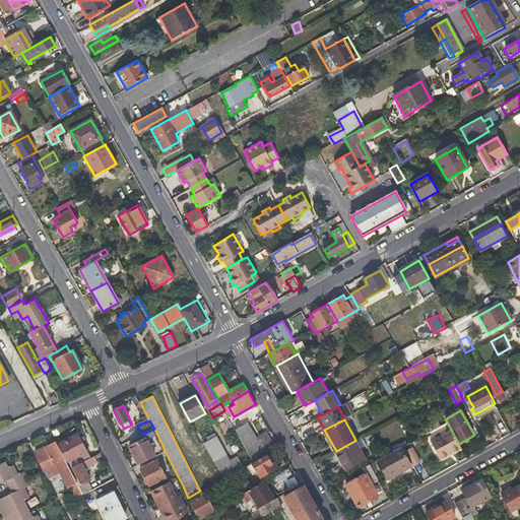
[(254,461),(266,454),(247,421),(236,429),(254,461)]
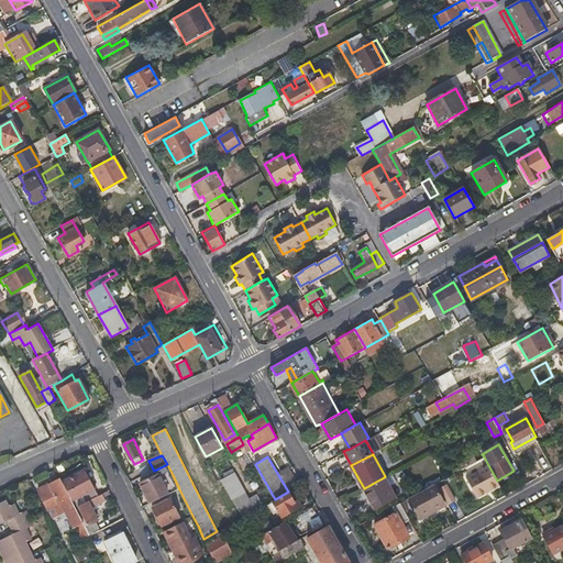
[(154,471),(150,473),(153,481),(143,485),(152,503),(179,489),(173,475),(167,464),(154,471)]
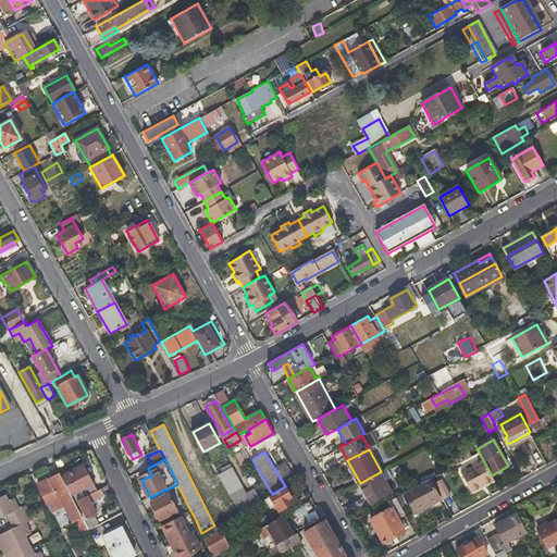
[(471,492),(494,480),(492,475),(483,460),(460,472),(471,492)]
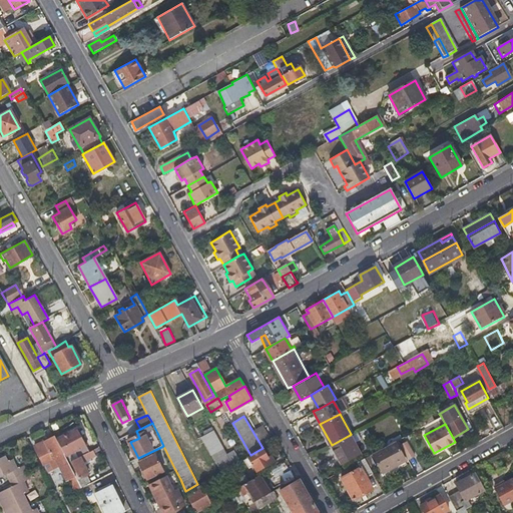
[(56,438),(68,463),(70,462),(89,453),(76,428),(56,438)]
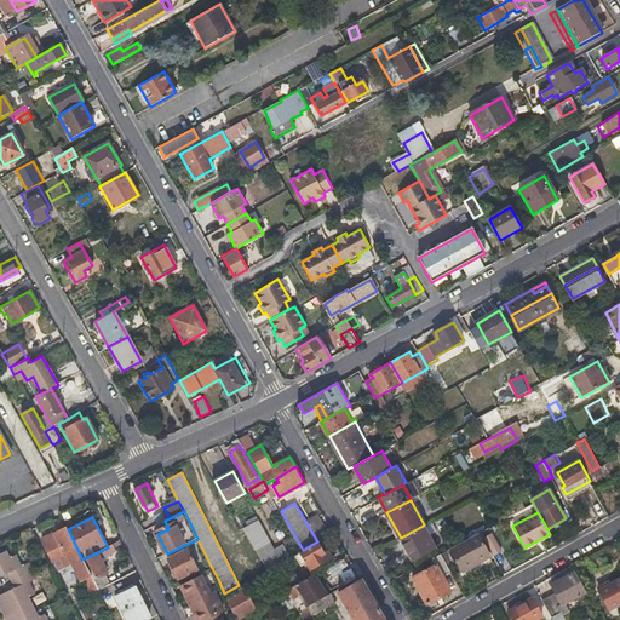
[(282,561),(275,549),(260,521),(246,529),(258,551),(259,550),(269,569),(274,566),(282,561)]
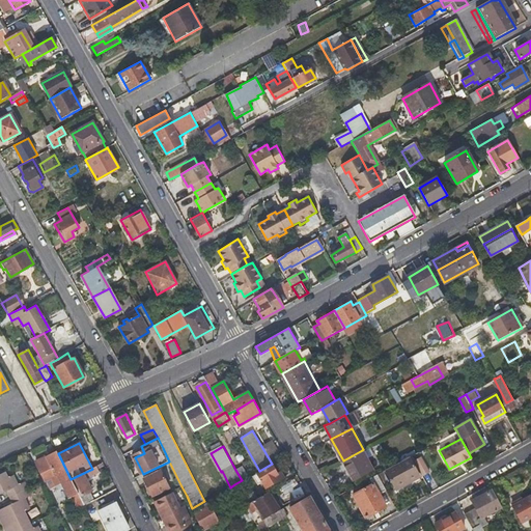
[(343,460),(342,460),(352,477),(371,467),(362,450),(343,460)]
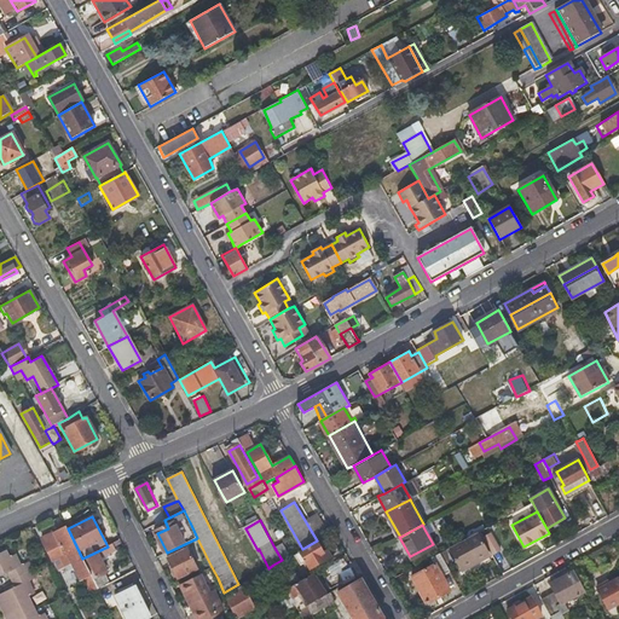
[(68,528),(67,526),(42,538),(53,560),(67,553),(82,584),(86,582),(93,578),(82,559),(68,528)]
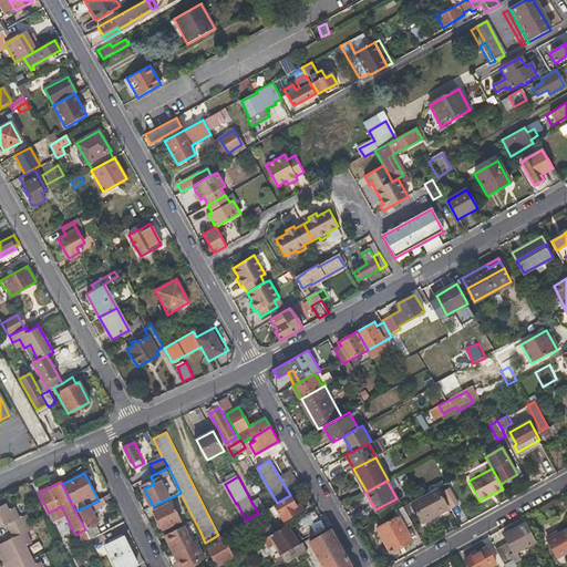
[(439,486),(449,505),(457,501),(446,482),(439,486)]
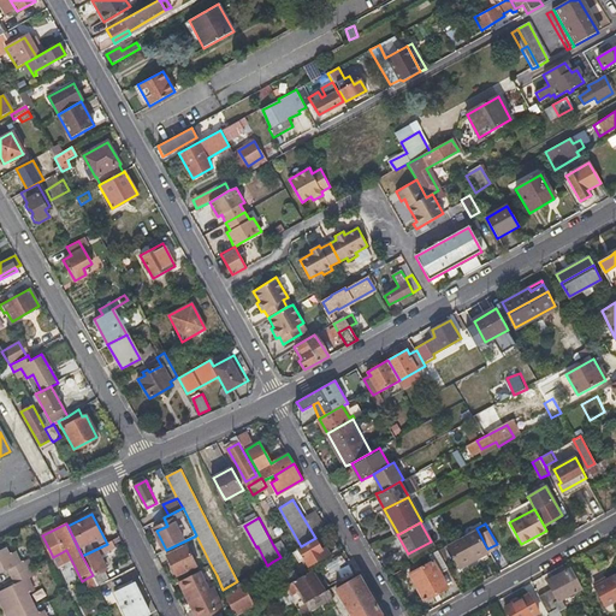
[(474,529),(448,544),(460,564),(486,550),(474,529)]
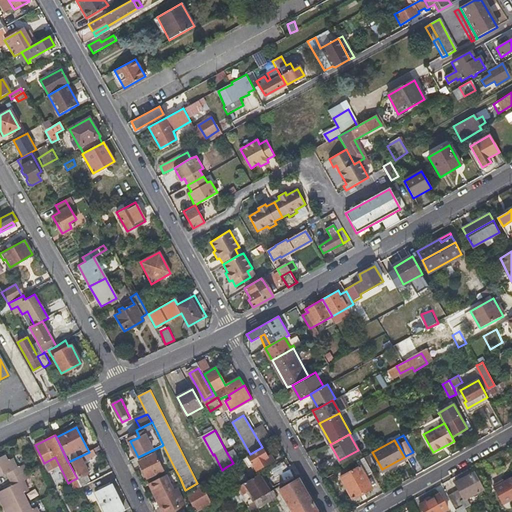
[(267,455),(262,447),(250,454),(248,455),(256,469),(273,459),(270,453),(267,455)]
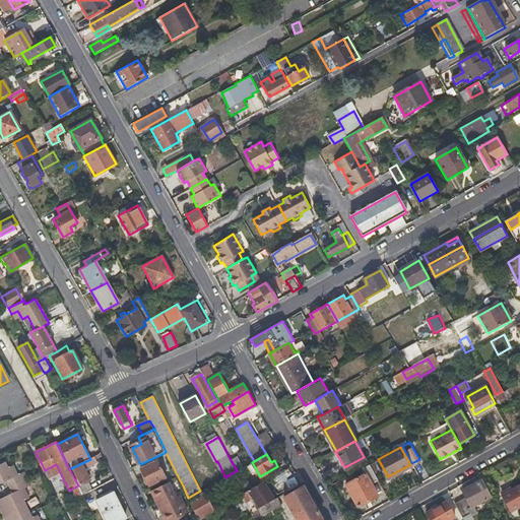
[(98,462),(94,456),(90,459),(71,468),(80,485),(87,481),(89,480),(83,469),(98,462)]
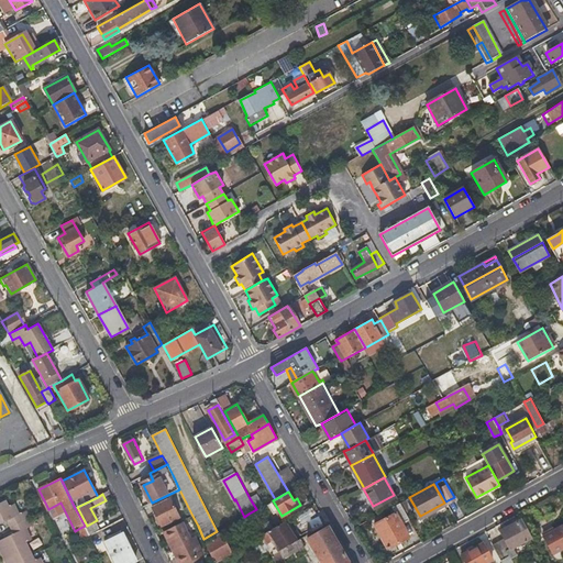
[(257,509),(263,506),(256,495),(250,498),(256,509),(257,509)]
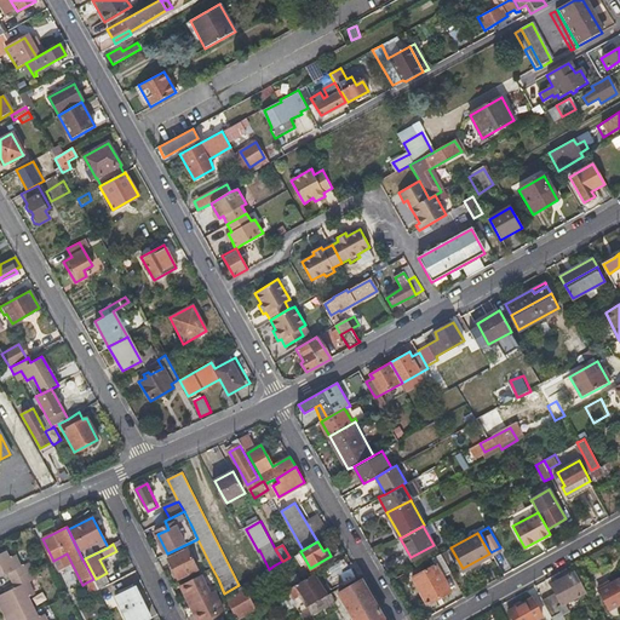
[(178,579),(196,569),(185,549),(167,558),(178,579)]
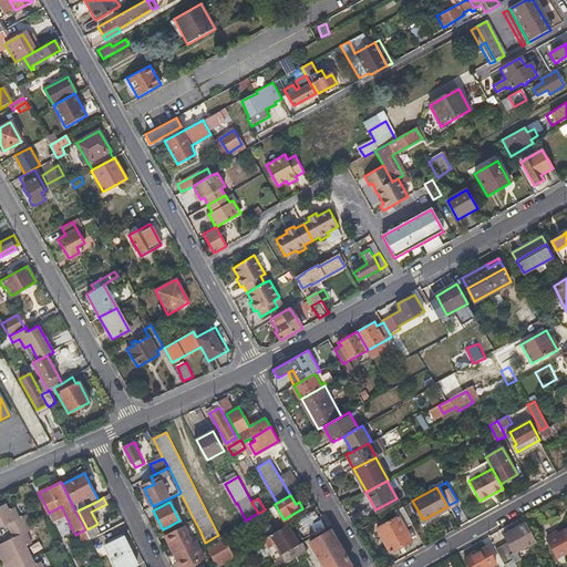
[(409,502),(403,505),(409,516),(415,513),(409,502)]
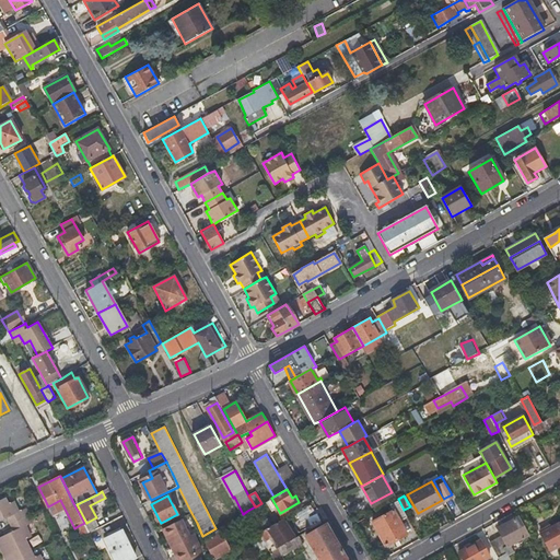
[(43,559),(42,556),(36,558),(27,539),(32,536),(27,525),(34,522),(27,509),(21,512),(15,502),(10,504),(7,498),(0,501),(0,521),(8,518),(14,532),(0,537),(0,545),(7,559),(43,559)]
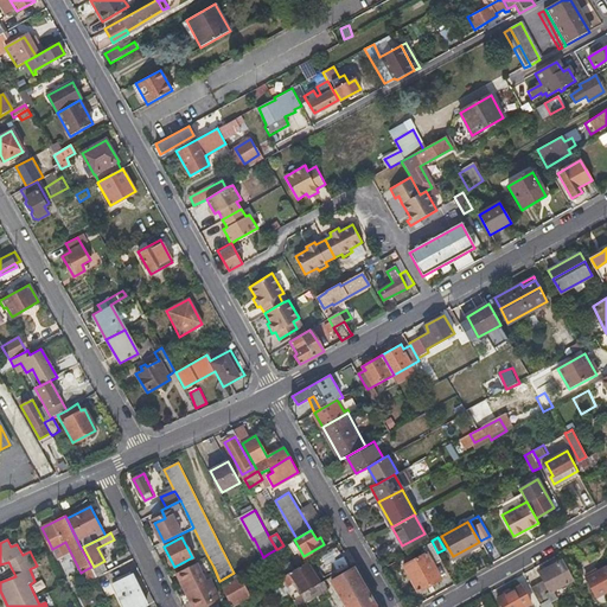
[(433,563),(441,558),(438,553),(432,541),(423,545),(427,553),(404,564),(419,589),(440,577),(433,563)]
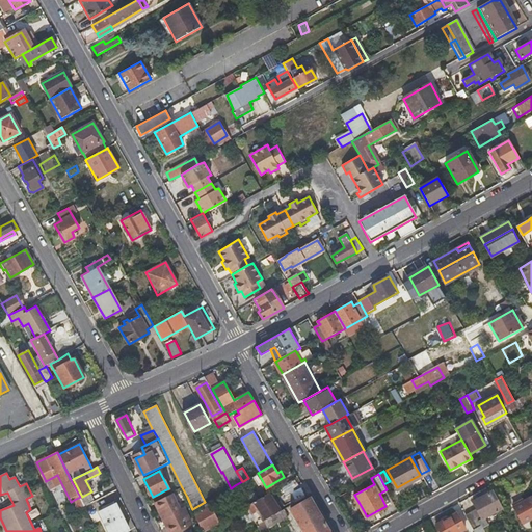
[(227,490),(219,495),(222,501),(239,491),(237,488),(235,485),(231,488),(227,490)]
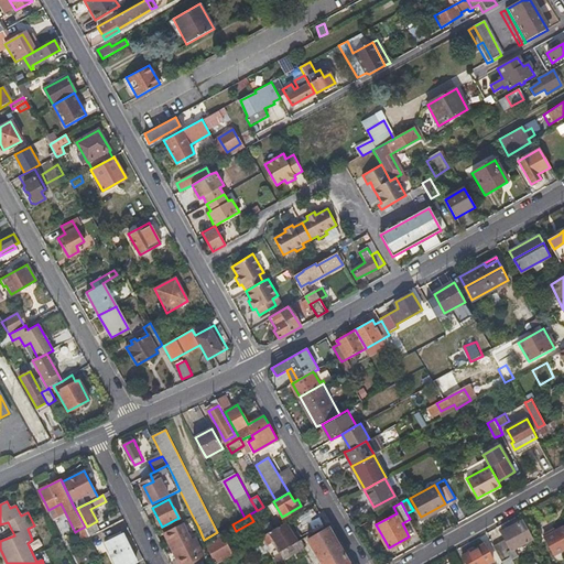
[(505,539),(494,545),(501,561),(513,554),(512,551),(533,539),(523,520),(501,532),(505,539)]
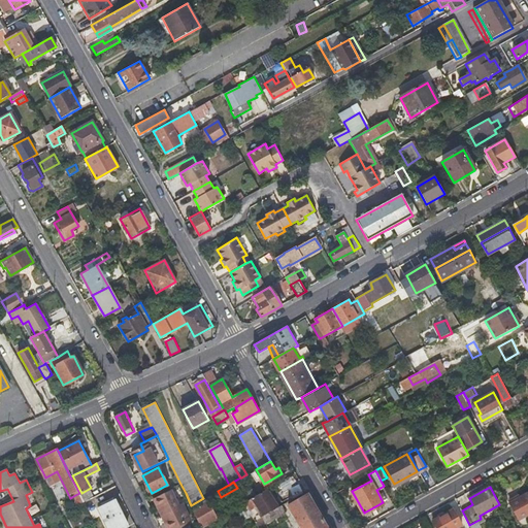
[(262,516),(278,506),(267,488),(251,497),(262,516)]
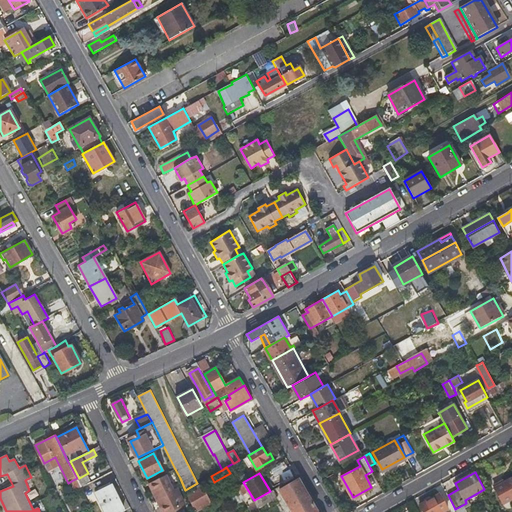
[(81,486),(90,481),(86,474),(79,478),(77,479),(81,486)]
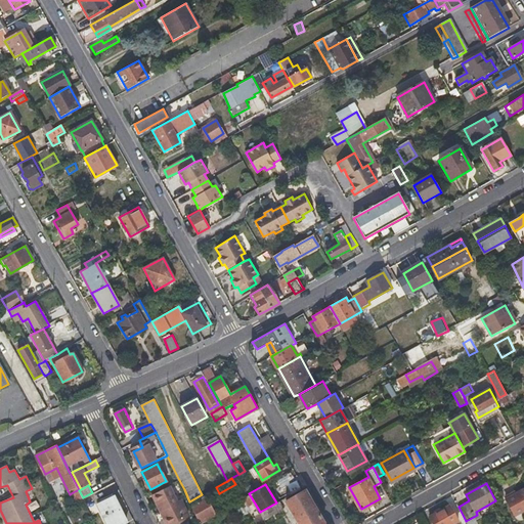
[(179,503),(182,501),(174,485),(170,487),(179,503)]
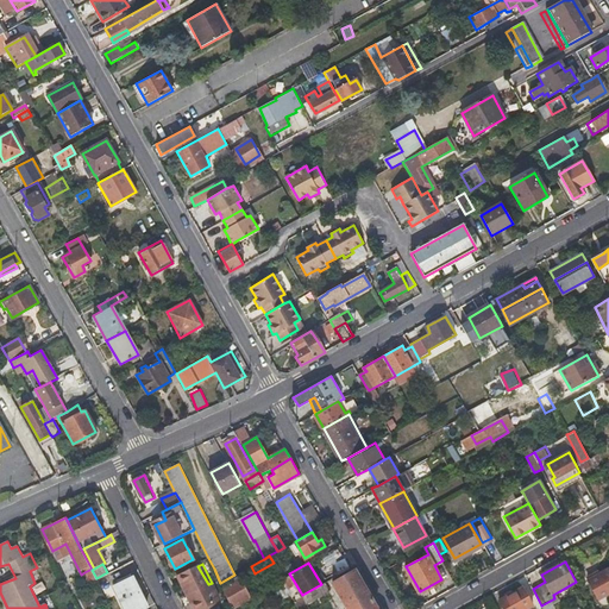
[(196,601),(217,591),(212,583),(208,584),(198,566),(180,575),(189,594),(192,592),(196,601)]
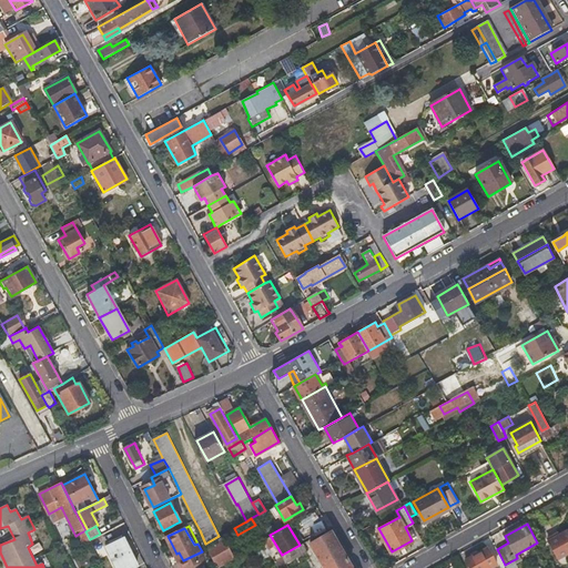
[(259,531),(262,539),(267,536),(263,529),(259,531)]
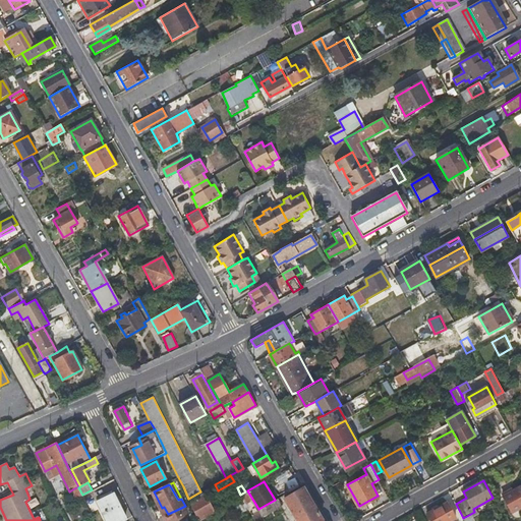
[(520,514),(520,485),(512,490),(513,493),(504,497),(515,518),(520,514)]
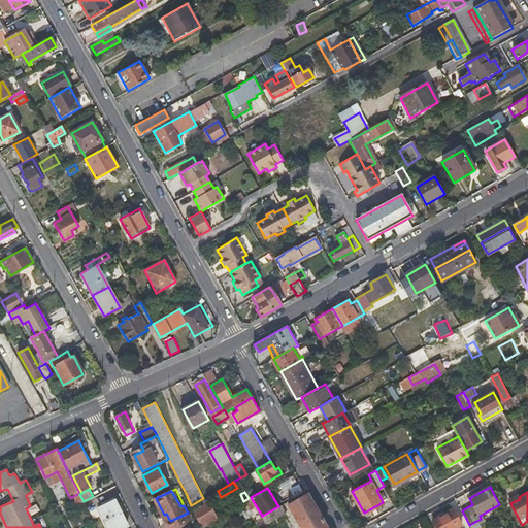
[(77,504),(84,501),(79,494),(79,493),(73,496),(77,504)]
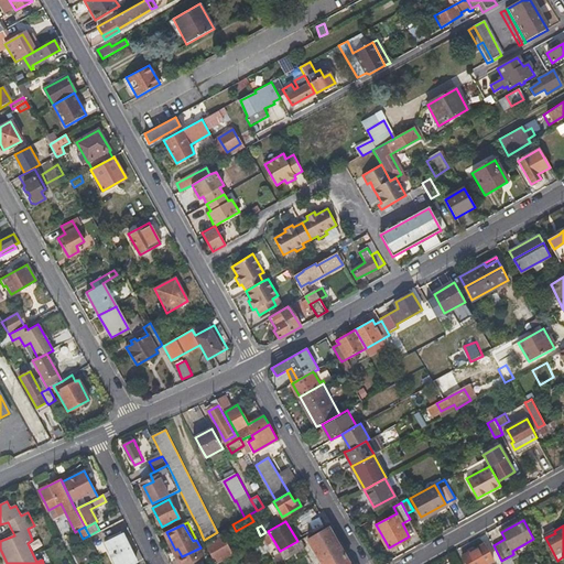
[(348,563),(349,563),(328,528),(306,540),(321,563),(348,563)]
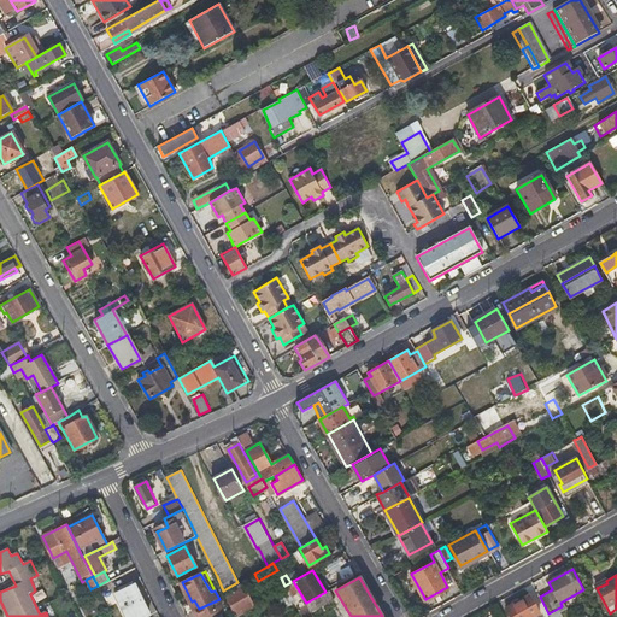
[(607,583),(606,581),(605,579),(594,585),(597,588),(607,583)]
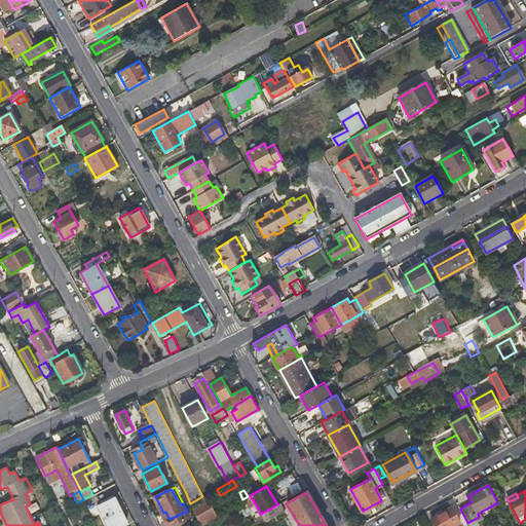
[(125,525),(128,525),(115,498),(98,506),(107,525),(125,525)]
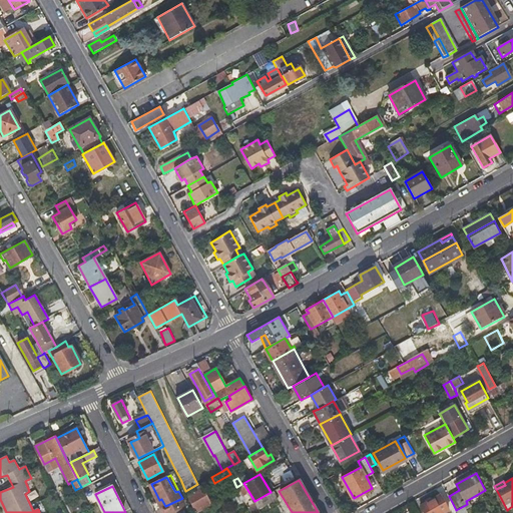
[(203,487),(188,496),(196,512),(211,503),(203,487)]
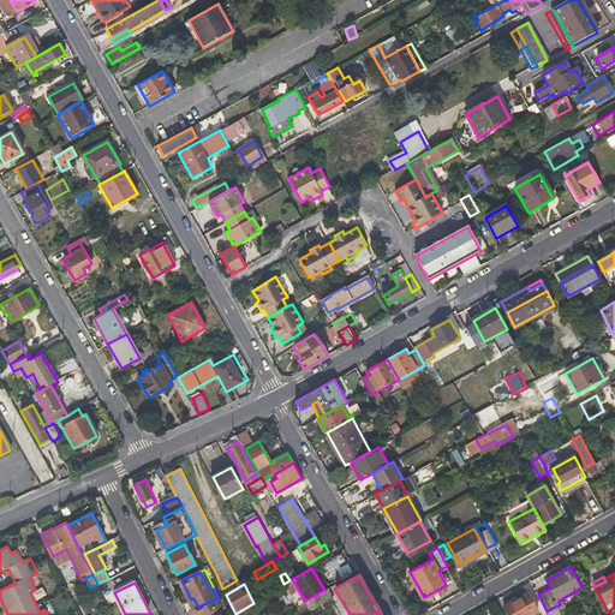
[(532,614),(538,613),(527,592),(505,605),(509,614),(532,614)]
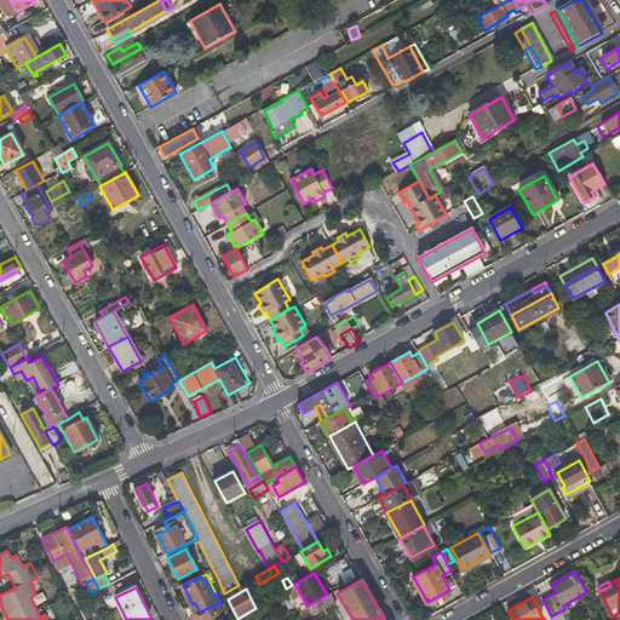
[(224,609),(220,602),(200,612),(204,619),(224,609)]
